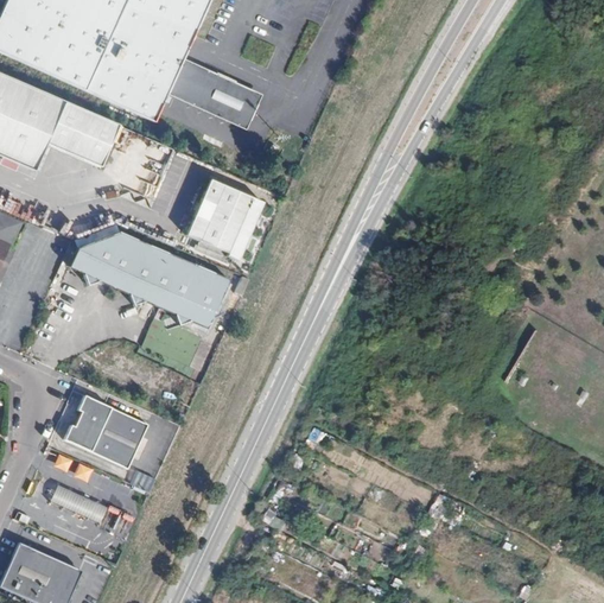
[(8,0),(0,20),(0,48),(7,51),(27,0),(8,0)]
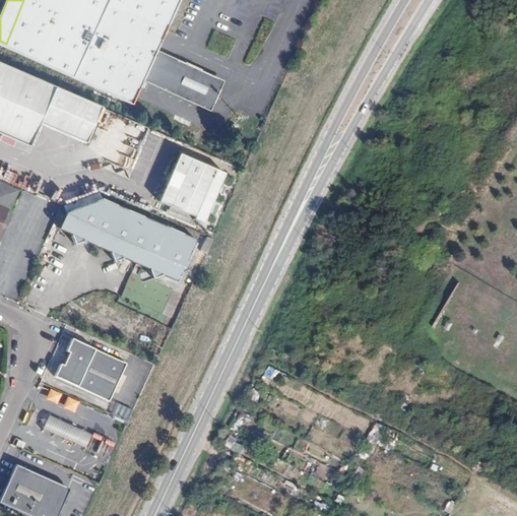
[(23,0),(6,44),(151,108),(176,52),(198,0),(23,0)]
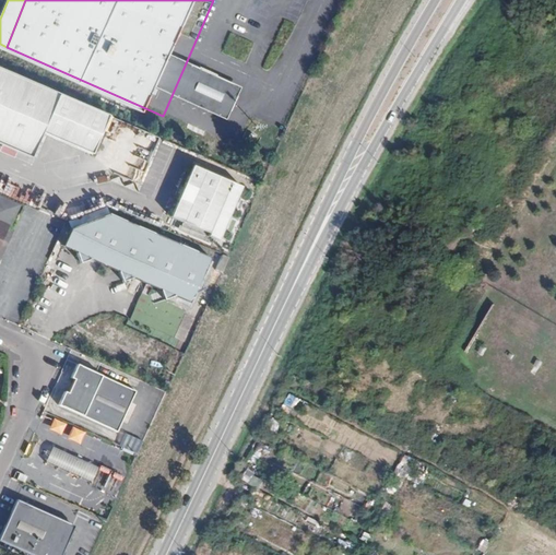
[(0,141),(32,156),(43,130),(60,92),(0,66),(0,141)]
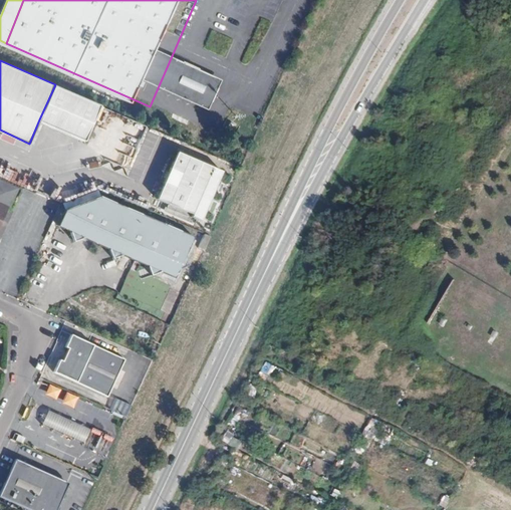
[(100,104),(55,84),(39,119),(85,140),(100,104)]
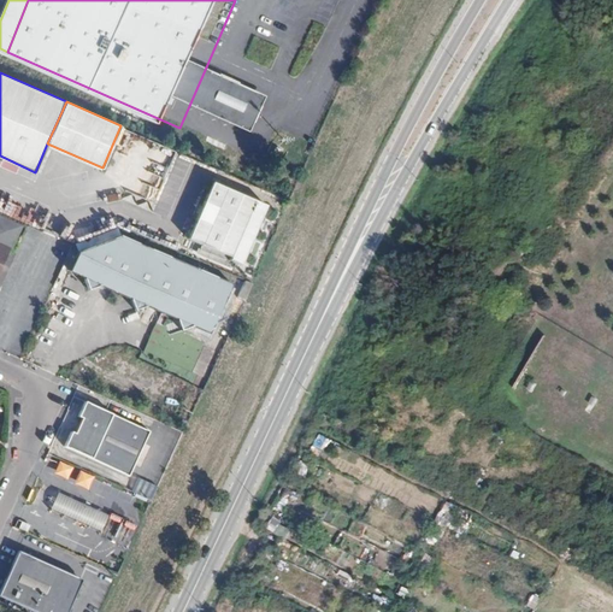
[(233,256),(257,199),(214,180),(206,200),(219,206),(212,222),(199,217),(189,237),(233,256)]
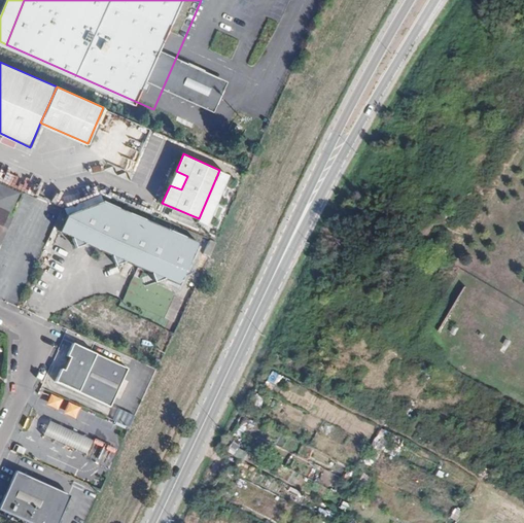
[(22,192),(0,181),(0,206),(11,211),(13,212),(22,192)]
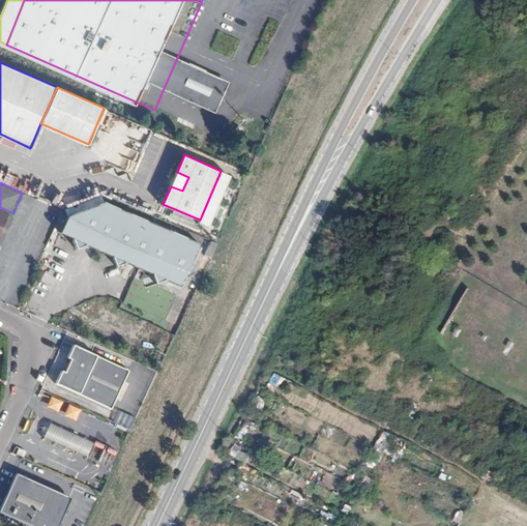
[(69,215),(61,232),(75,237),(78,247),(88,243),(114,255),(118,265),(127,261),(153,272),(157,283),(167,279),(181,285),(200,244),(105,202),(69,215)]
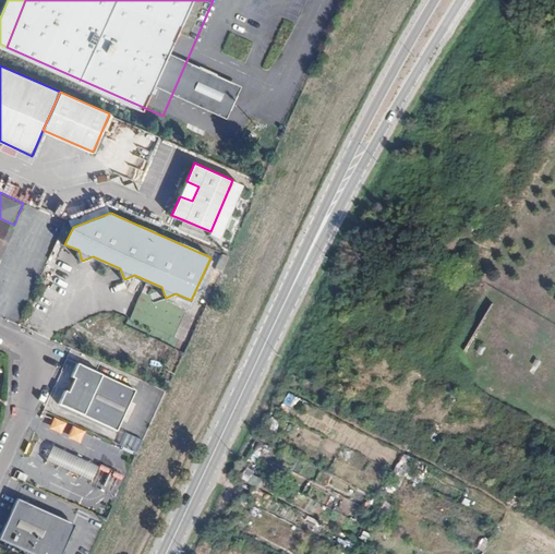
[(0,252),(12,224),(0,218),(0,252)]
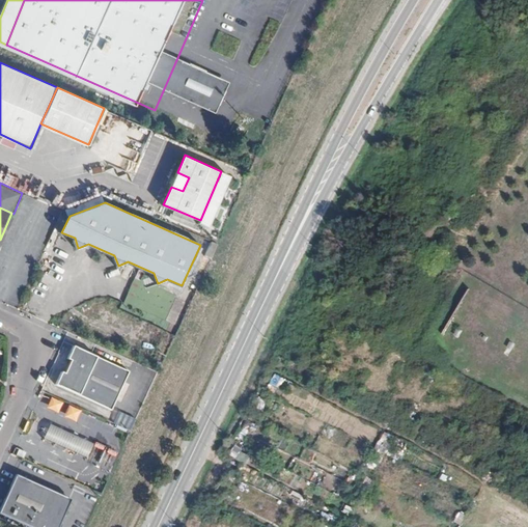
[(129,371),(73,344),(66,358),(71,360),(64,372),(60,371),(54,384),(111,410),(129,371)]
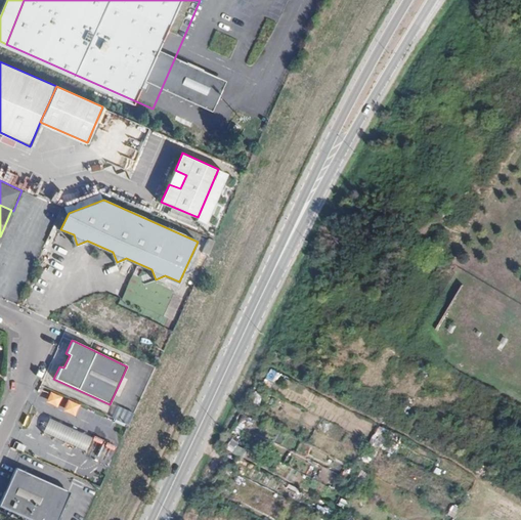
[(119,407),(114,419),(130,427),(135,415),(119,407)]
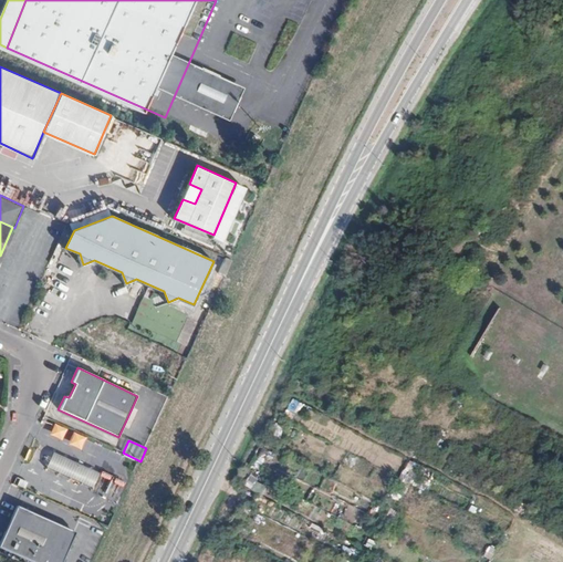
[(56,451),(48,470),(105,498),(114,480),(56,451)]
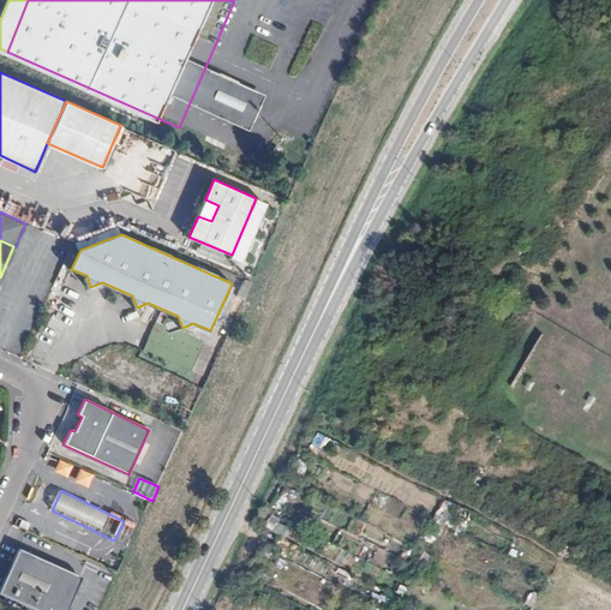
[(66,609),(83,576),(18,546),(0,587),(0,593),(35,609),(66,609)]
